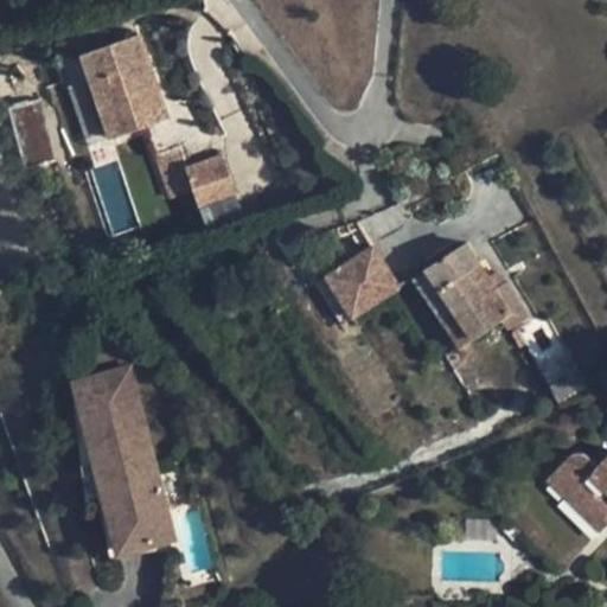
[(110,141),(167,121),(138,37),(81,57),(110,141)]
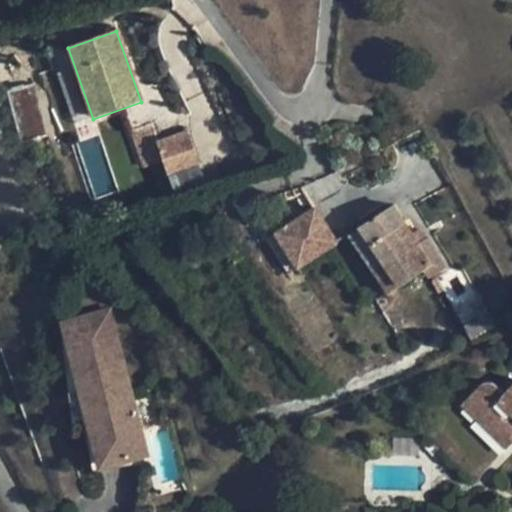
[(64,83),(71,119),(85,116),(77,81),(64,83)]
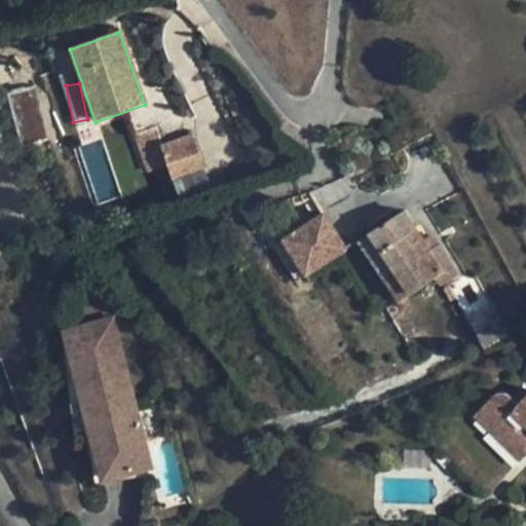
[(34,86),(7,94),(22,144),(48,136),(34,86)]
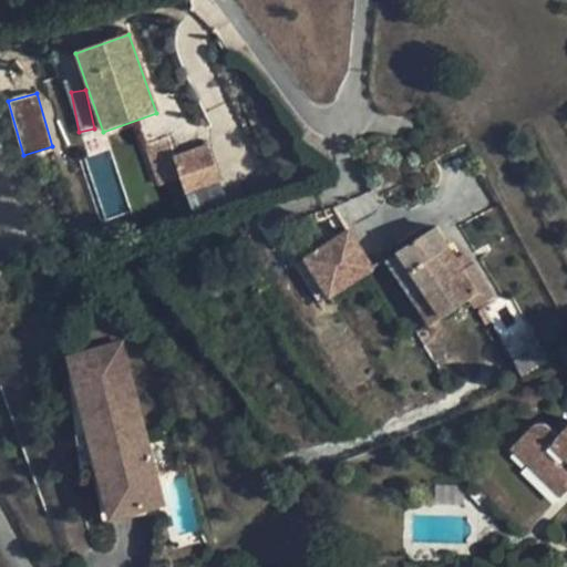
[(172,161),(165,142),(143,150),(156,187),(178,179),(172,161)]
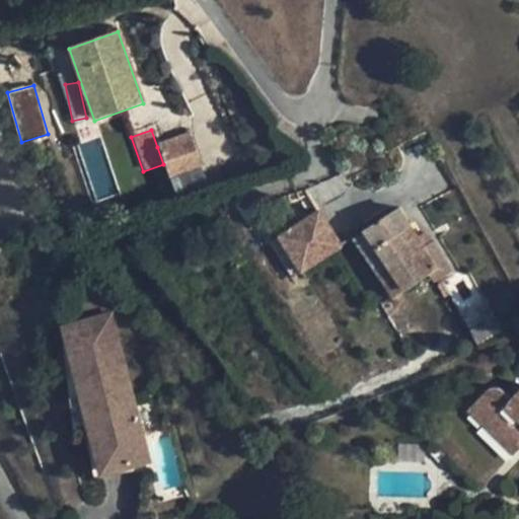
[(201,170),(189,136),(157,147),(163,164),(169,180),(201,170)]
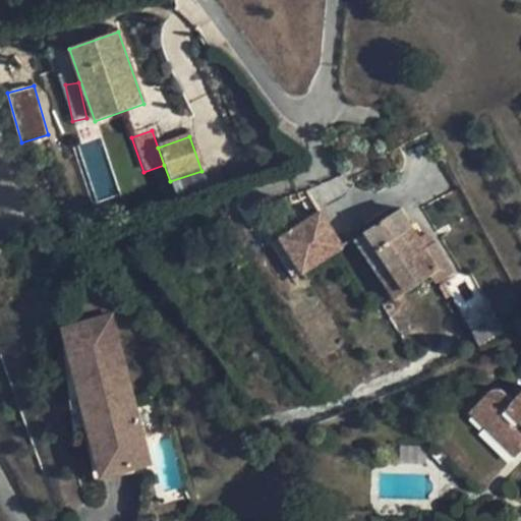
[(307,213),(310,219),(322,212),(310,195),(300,199),(307,213)]
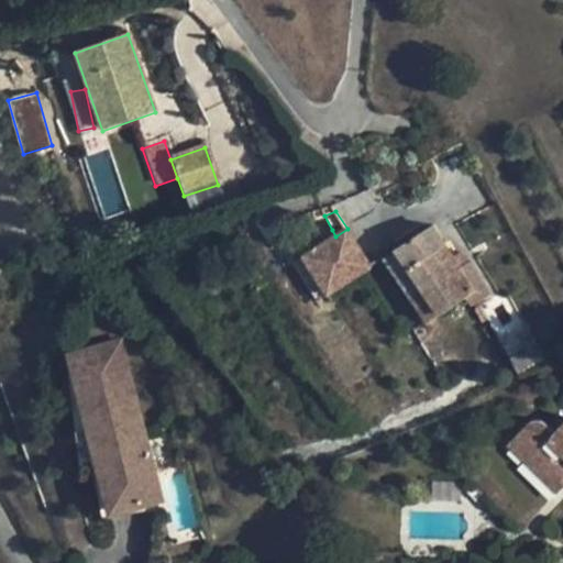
[(393,244),(424,291),(412,298),(428,321),(464,295),(472,306),(489,294),(471,263),(461,268),(453,256),(445,242),(451,239),(442,224),(437,228),(434,225),(412,240),(407,243),(403,238),(393,244)]
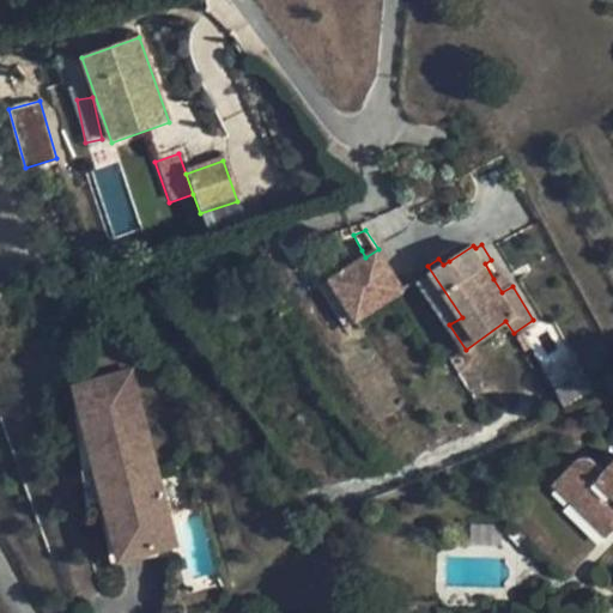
[(357,262),(331,279),(357,320),(402,290),(378,249),(365,258),(357,262)]
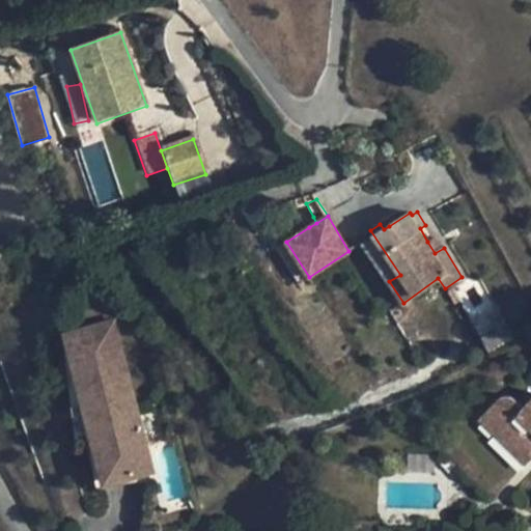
[(305,221),(309,227),(316,223),(313,217),(305,221)]
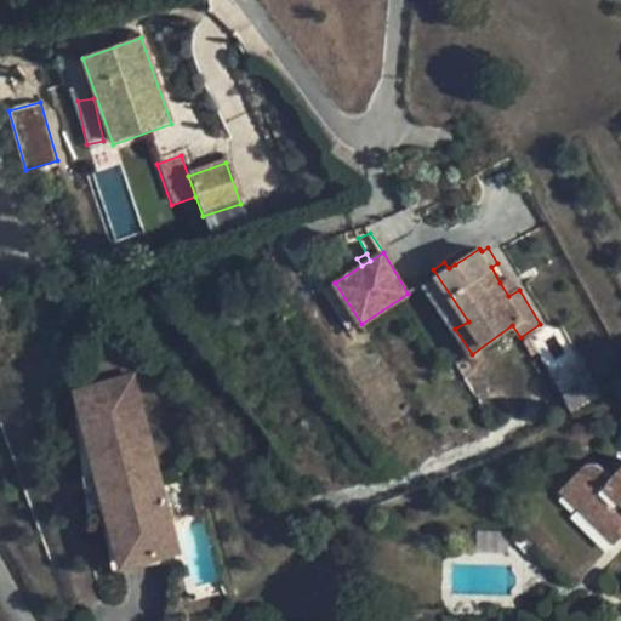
[(451,258),(444,262),(449,268),(455,265),(451,258)]
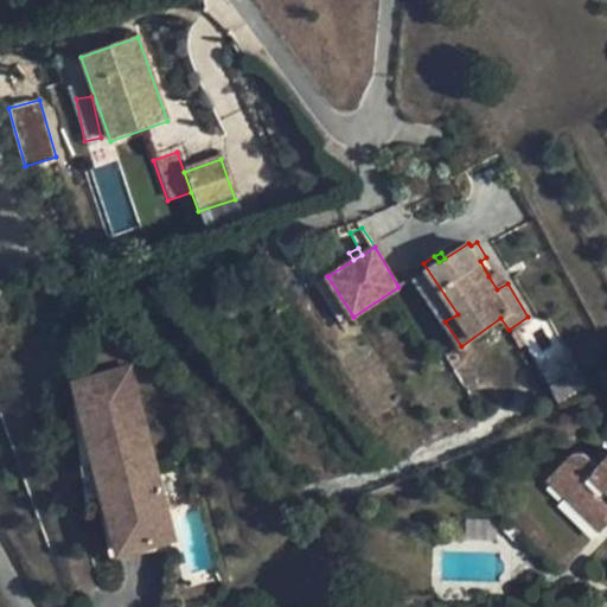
[(489,276),(497,289),(508,283),(499,269),(489,276)]
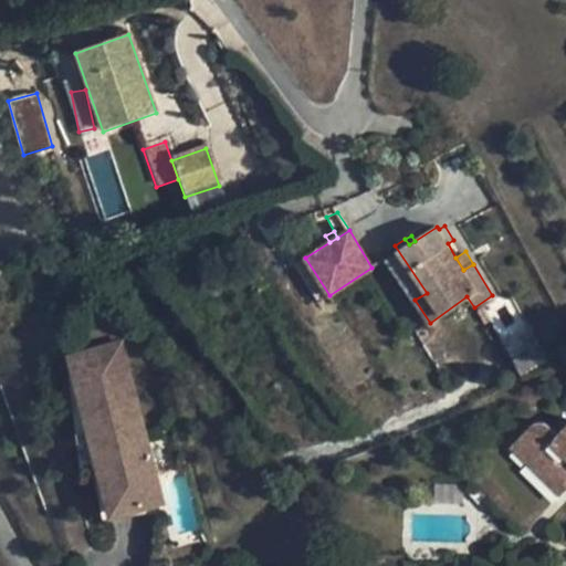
[(323,310),(333,302),(329,295),(305,258),(295,264),(323,310)]
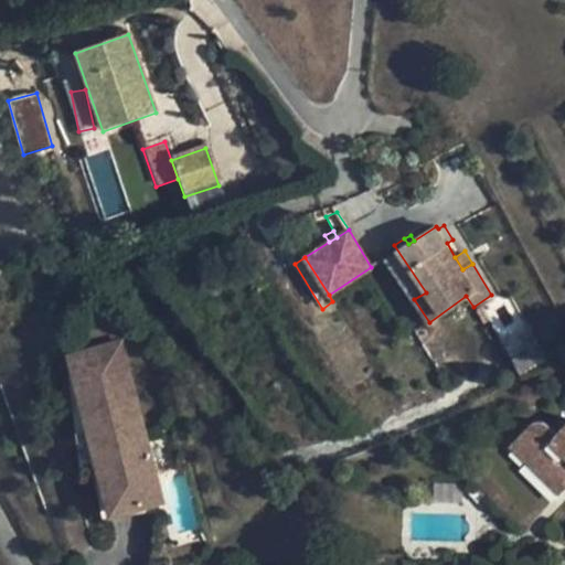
[(113,508),(163,494),(123,340),(72,353),(113,508)]
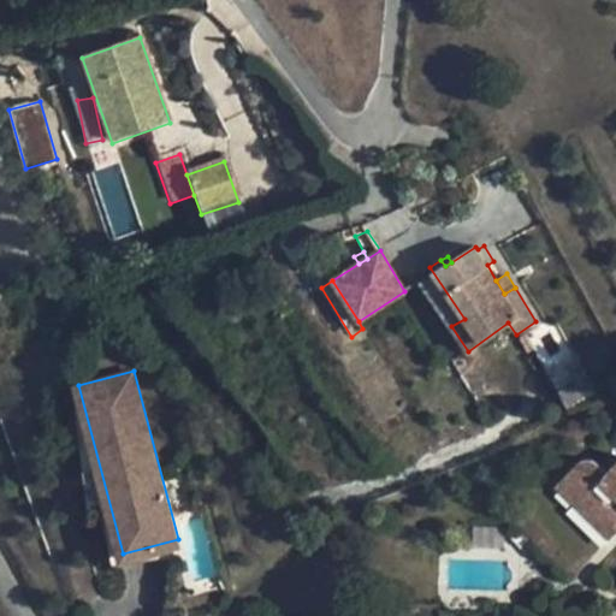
[(615,463),(606,473),(597,463),(593,461),(588,460),(585,460),(582,461),(579,462),(578,465),(556,486),(578,507),(587,496),(615,522),(615,463)]
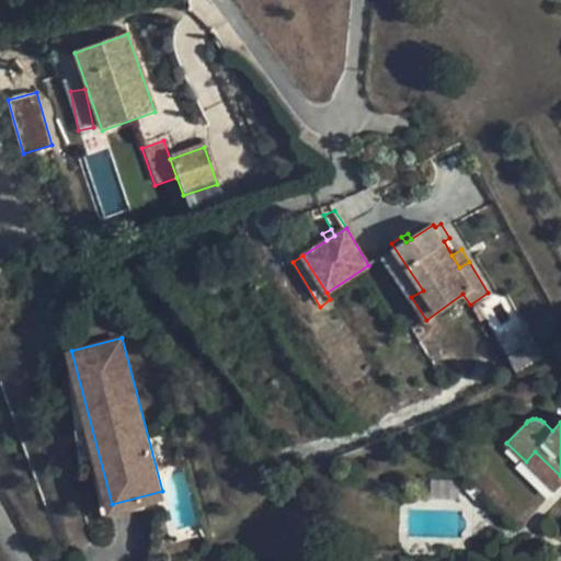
[(560,476),(535,451),(526,461),(557,491),(560,485),(560,476)]
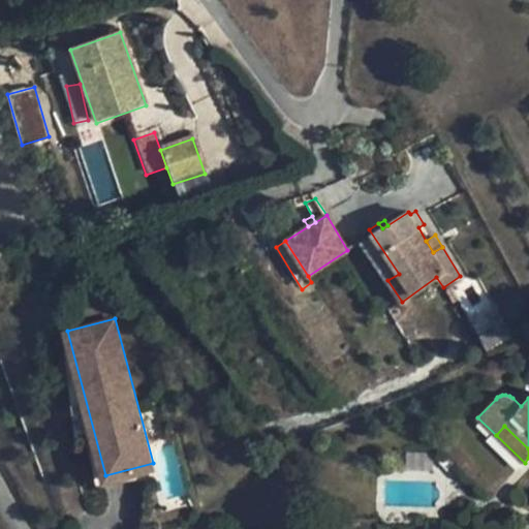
[(528,528),(516,520),(507,528),(528,528)]
